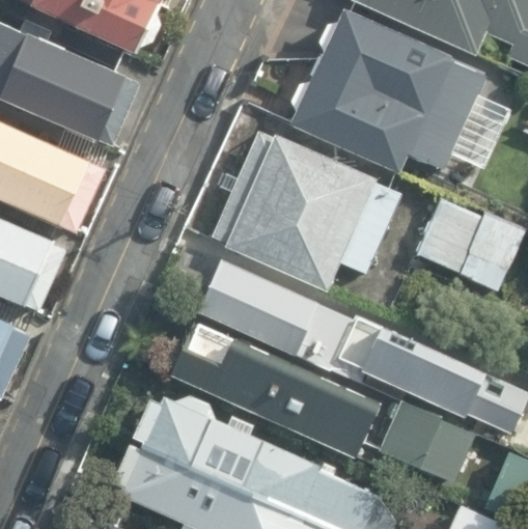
[(35,0),(124,43),(127,38),(144,31),(153,15),(148,0),(35,0)]
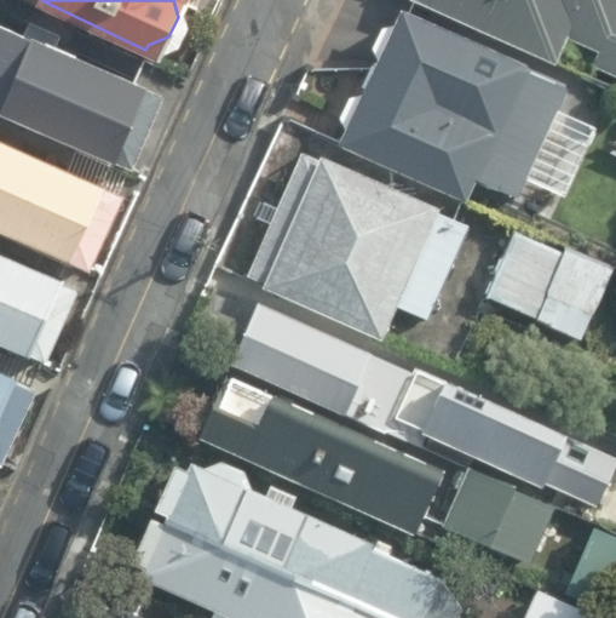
[(409,0),(409,1),(554,66),(568,39),(597,51),(591,66),(615,76),(615,0),(409,0)]
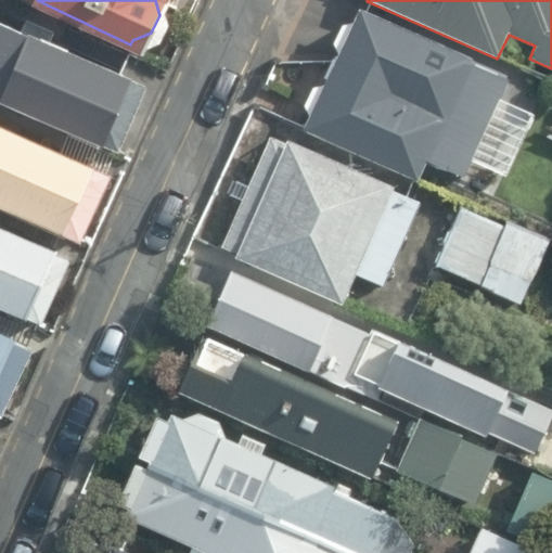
[(475,61),(360,10),(352,24),(343,25),(333,44),(338,52),(336,59),(334,58),(324,78),(328,80),(324,87),(313,87),(304,106),(309,115),(302,131),(420,182),(428,162),(462,178),(471,161),(506,178),(535,115),(500,99),(508,79),(473,64),(475,61)]
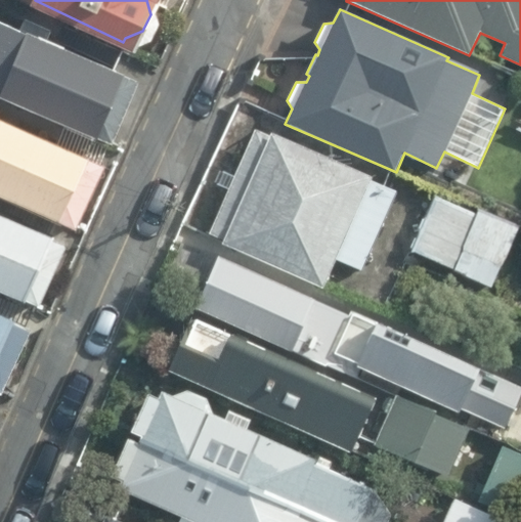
[(0,90),(104,136),(131,74),(19,25),(13,40),(0,33),(0,90)]
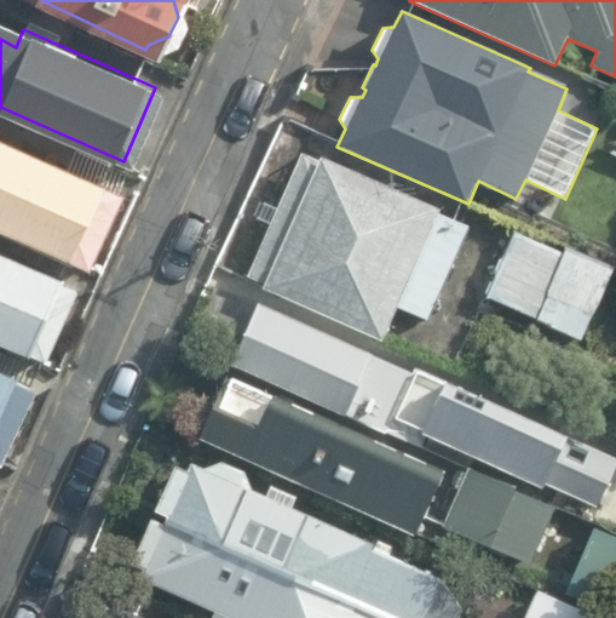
[(114,184),(0,132),(0,222),(80,259),(114,184)]
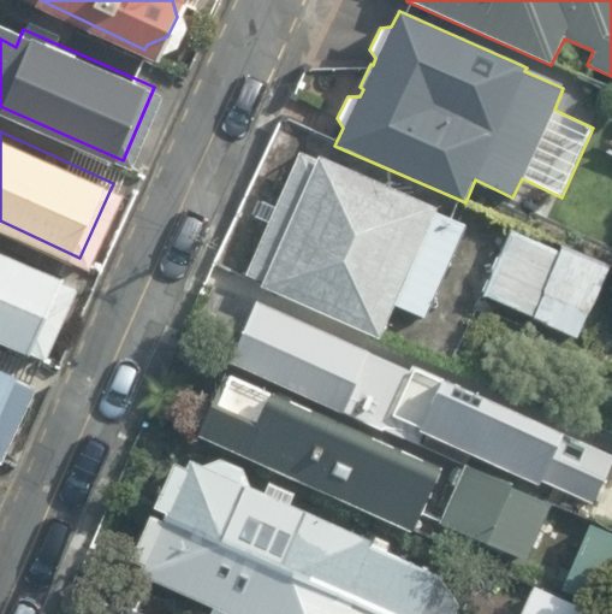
[(423,318),(467,225),(437,212),(439,208),(321,157),(319,160),(299,152),(244,275),(263,283),(260,288),(380,340),(396,305),(423,318)]
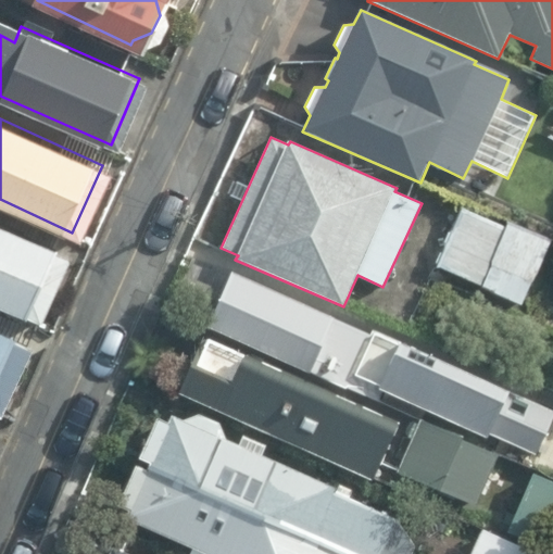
[(548,248),(461,209),(434,265),(522,305),(548,248)]
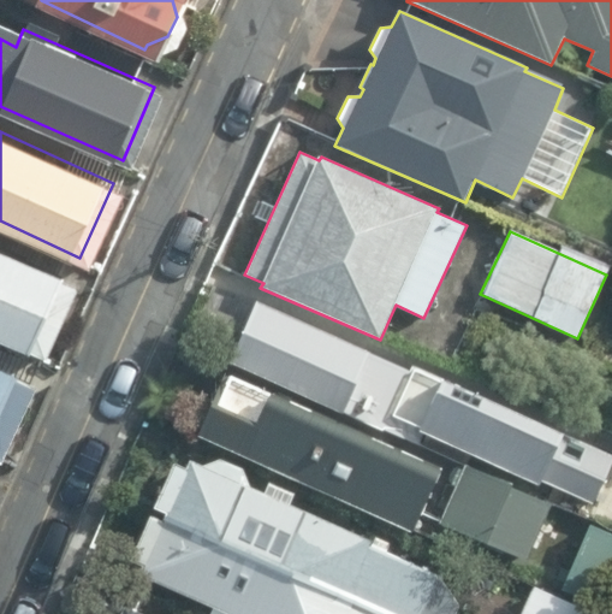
[(0,337),(46,358),(79,282),(0,246),(0,337)]
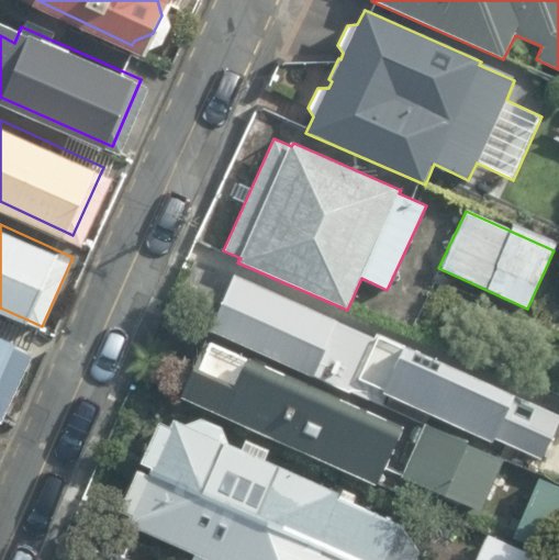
[(376,338),(236,273),(210,331),(380,404),(384,394),(493,444),(515,395),(378,334),(376,338)]
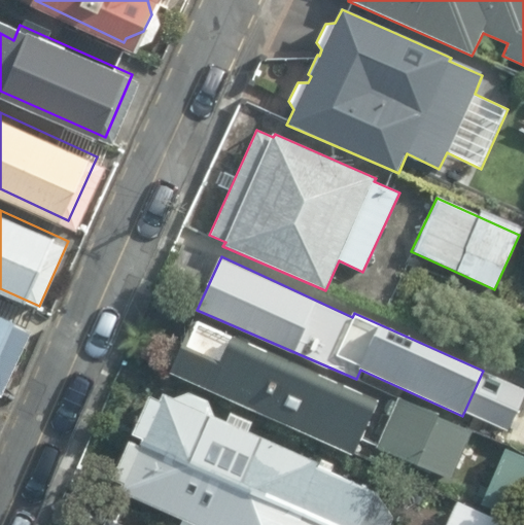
[(0,374),(24,321),(0,310),(0,374)]
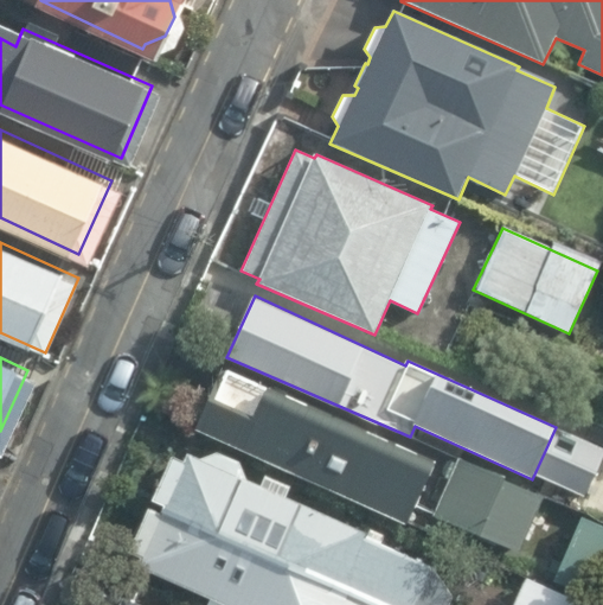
[(438,463),(222,364),(193,428),(410,526),(438,463)]
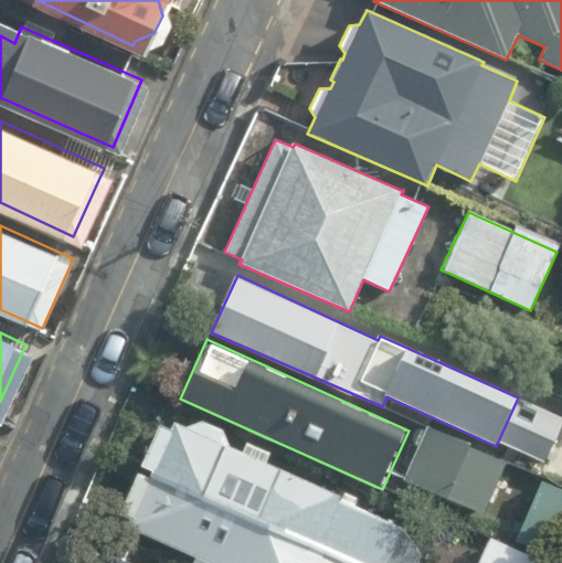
[(186,426),(176,423),(173,429),(162,424),(122,516),(133,520),(129,527),(195,558),(192,562),(417,562),(431,535),(356,505),(360,498),(345,490),(342,497),(267,464),(272,453),(246,442),(242,453),(230,447),(224,429),(203,420),(186,426)]
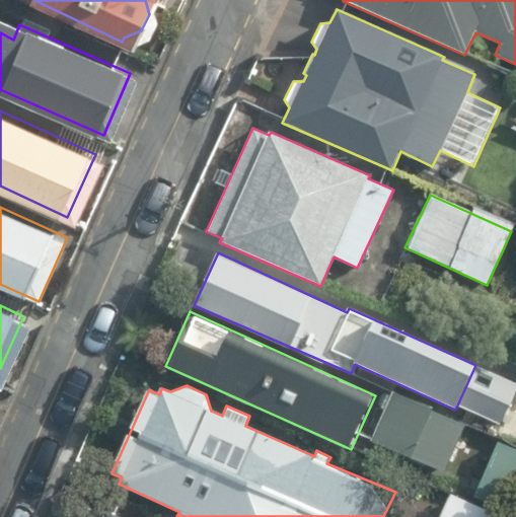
[(465,423),(391,389),(369,439),(443,472),(465,423)]
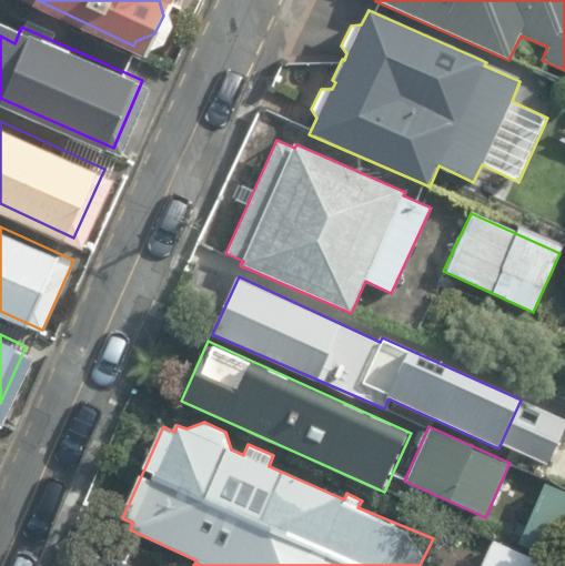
[(554,557),(564,531),(564,489),(545,482),(518,543),(554,557)]
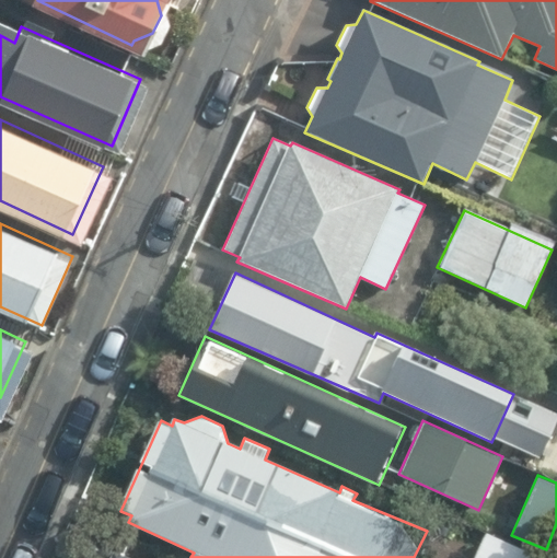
[(542,557),(543,556),(486,533),(474,557),(542,557)]
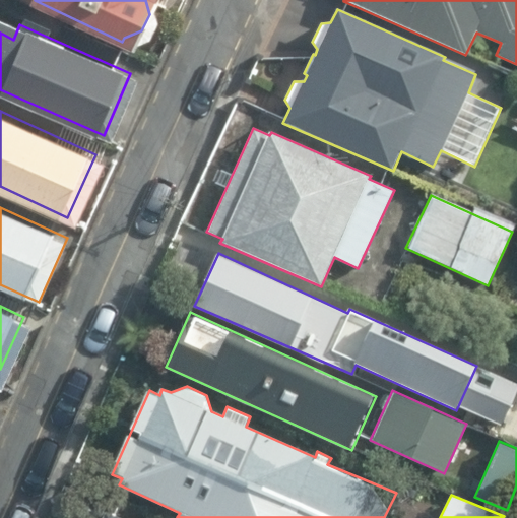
[(128,517),(108,509),(105,515),(88,508),(83,517),(128,517)]
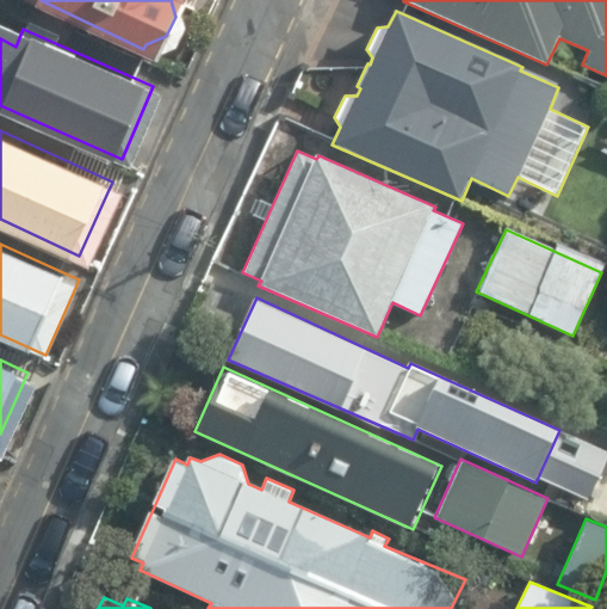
All buildings are outlined.
